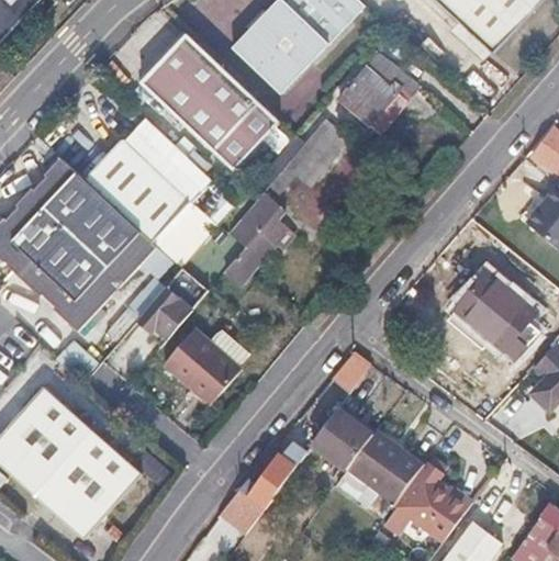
[(0,42),(34,6),(44,15),(55,2),(53,0),(0,0),(0,42)]
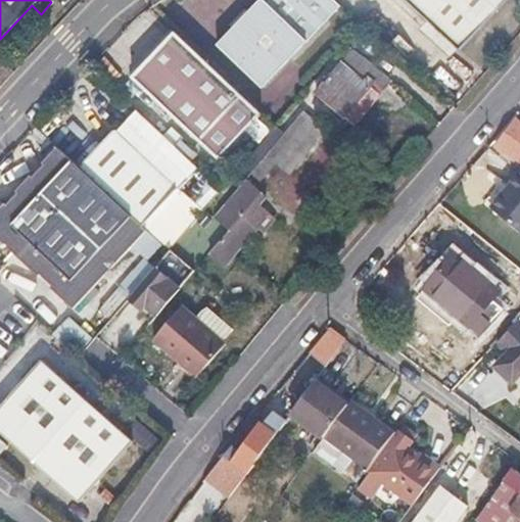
[(334,4),(329,0),(257,0),(215,47),(260,88),(334,4)]
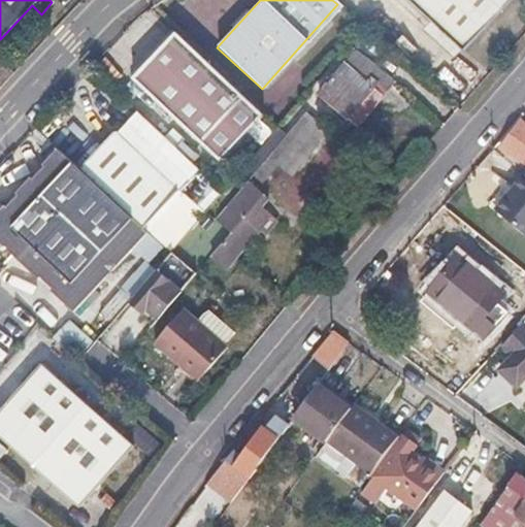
[(514,0),(405,0),(464,54),(514,0)]
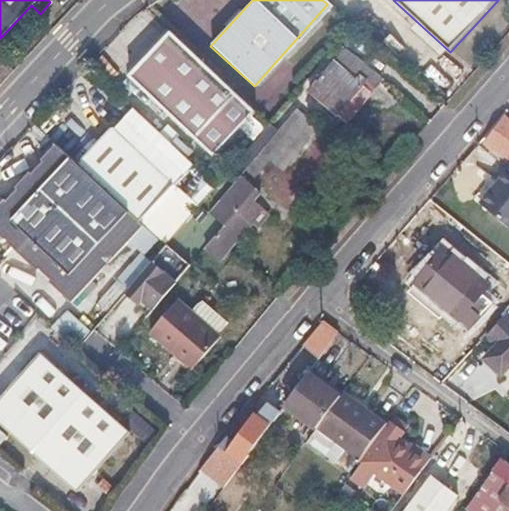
[(168,31),(152,49),(221,110),(238,92),(168,31)]
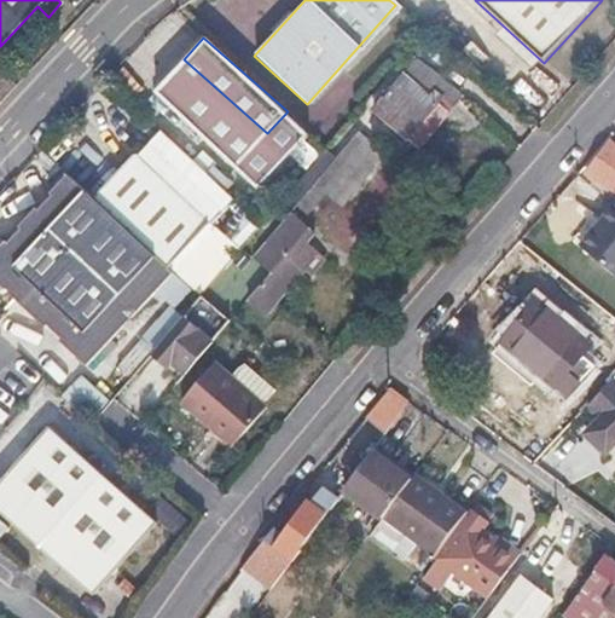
[(184,59),(156,91),(241,163),(267,133),(184,59)]
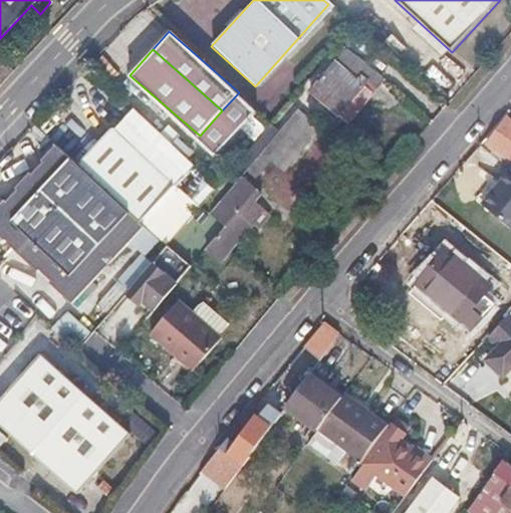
[(349,77),(332,62),(307,91),(324,106),(349,77)]
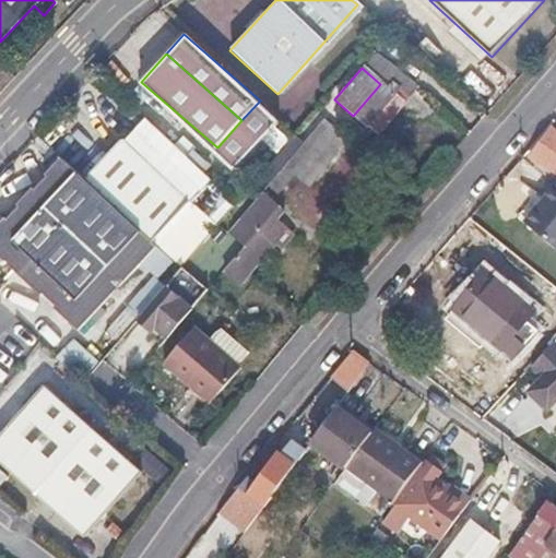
[(391,94),(380,84),(353,116),(365,126),(391,94)]
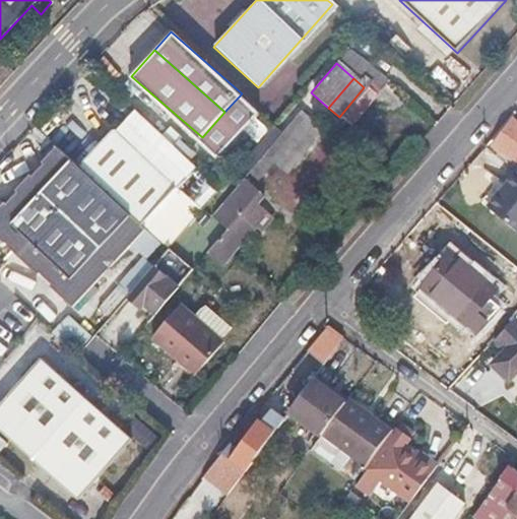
[(314,124),(300,112),(273,142),(288,154),(314,124)]
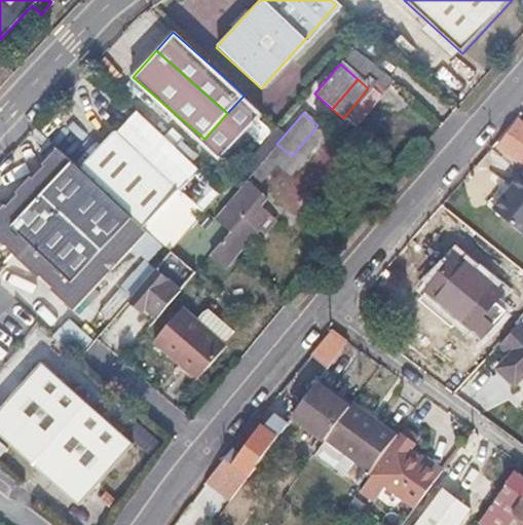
[(503,135),(493,147),(522,169),(522,123),(521,122),(518,125),(513,121),(503,135)]
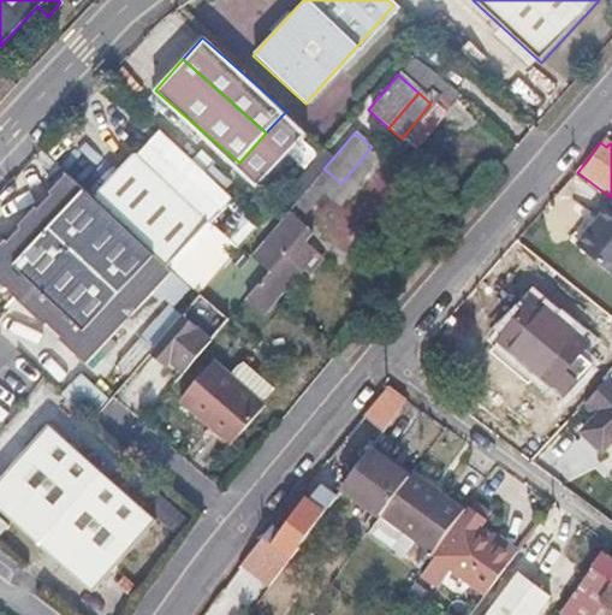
[(132,149),(90,195),(166,261),(206,216),(132,149)]
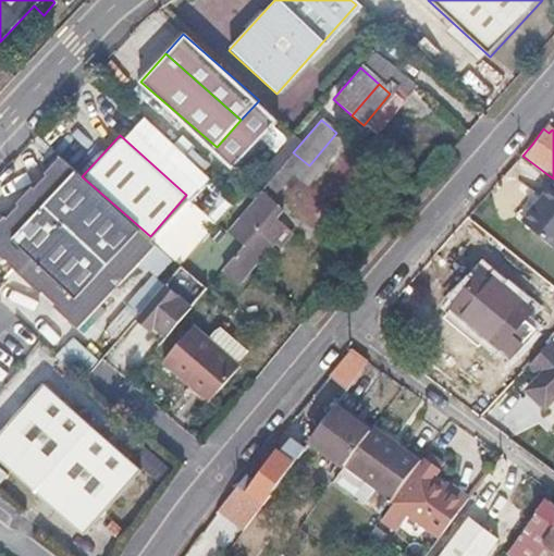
[(283,144),(277,151),(257,173),(267,182),(293,152),(283,144)]
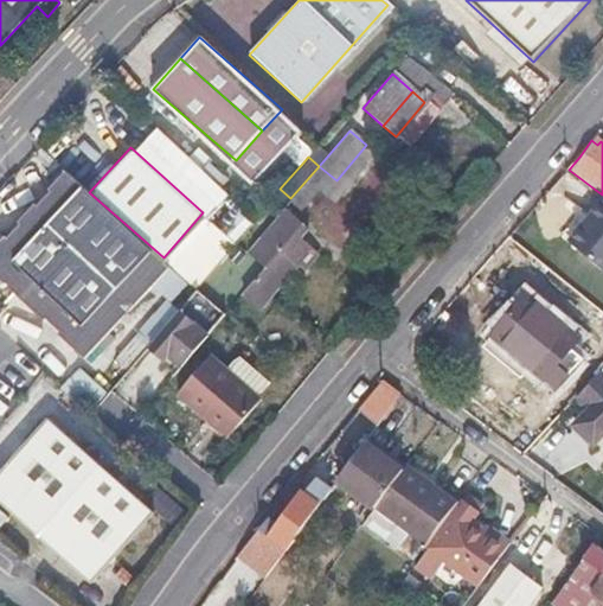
[(2,233),(0,235),(0,279),(2,281),(5,279),(12,286),(11,288),(42,314),(44,311),(59,324),(56,327),(87,356),(101,340),(106,344),(116,333),(110,329),(170,262),(164,257),(89,192),(62,167),(45,186),(49,190),(36,204),(32,201),(18,216),(21,219),(6,236),(2,233)]
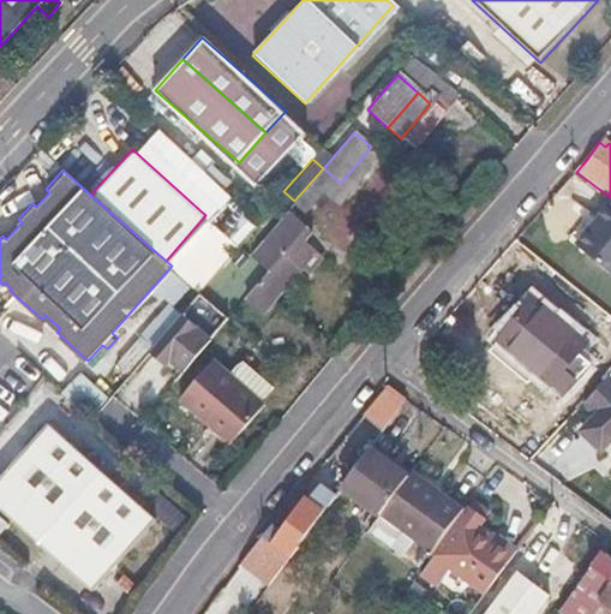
[(610,268),(610,206),(601,200),(585,222),(569,243),(609,273),(610,268)]
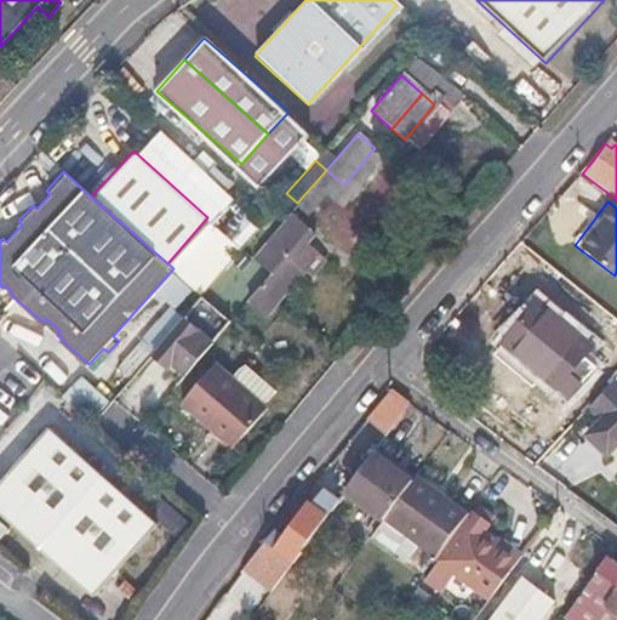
[(303,232),(286,216),(250,257),(268,273),(284,255),(303,232)]
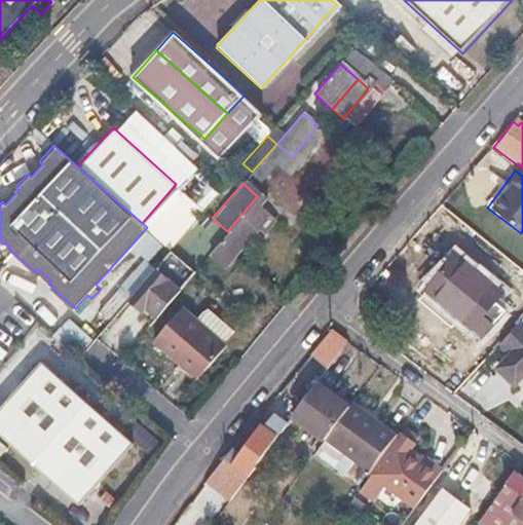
[(145,233),(166,252),(200,212),(179,193),(145,233)]
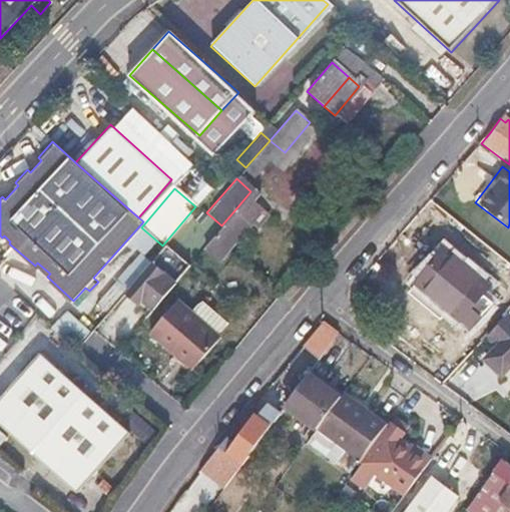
[(258,209),(246,200),(236,211),(247,220),(258,209)]
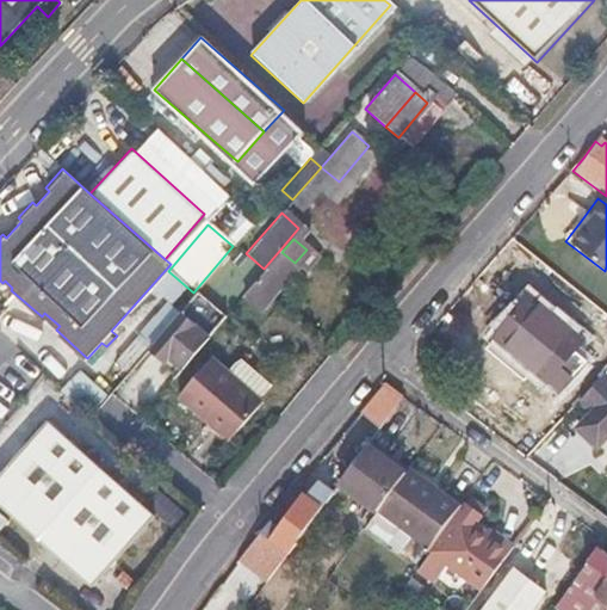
[(282,252),(279,251),(264,269),(262,270),(277,283),(280,285),(297,265),(295,263),(282,252)]
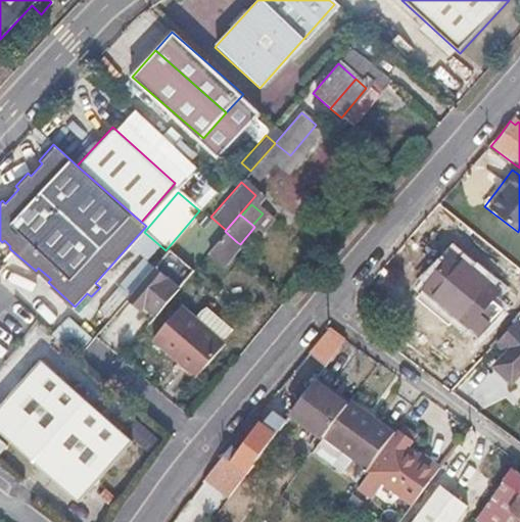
[(237,242),(225,231),(216,242),(228,252),(237,242)]
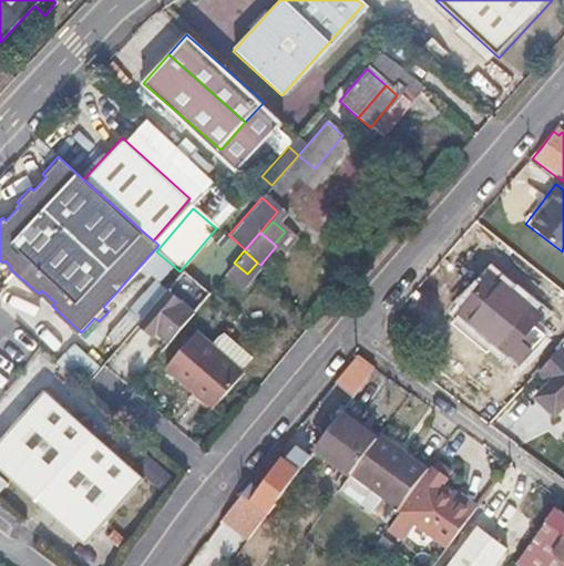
[(486,352),(493,345),(506,356),(539,318),(488,276),(450,322),(467,336),(486,352)]
